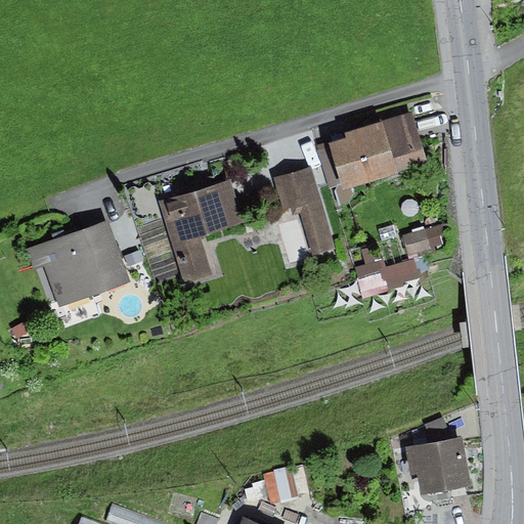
[(415,113),(315,144),(330,188),(342,184),(345,192),(431,165),(415,113)]
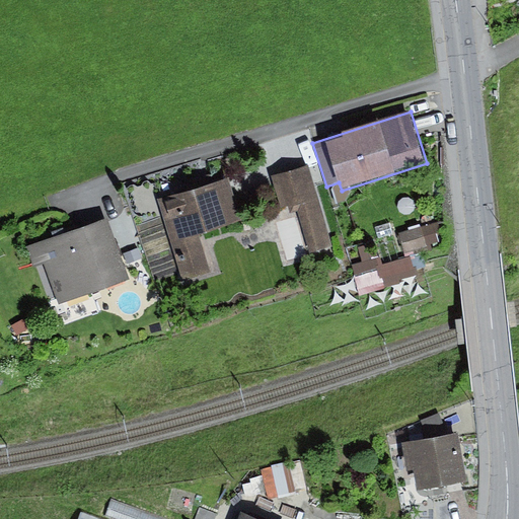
[(308,166),(272,177),(282,210),(288,208),(290,215),(298,212),(311,254),(332,248),(308,166)]
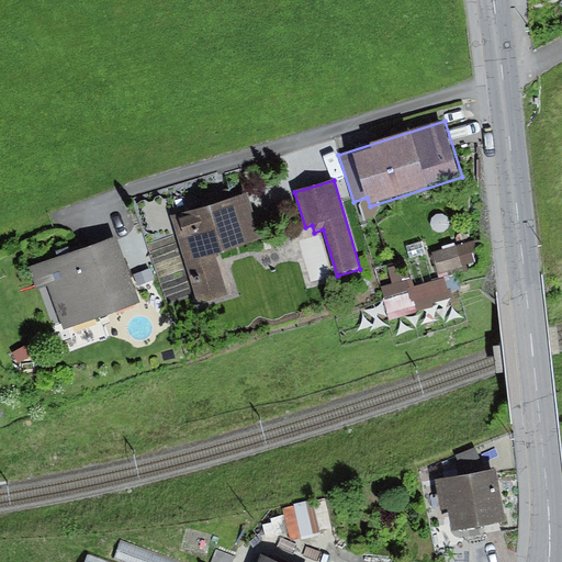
[(247,194),(171,218),(199,307),(228,299),(215,255),(261,239),(247,194)]
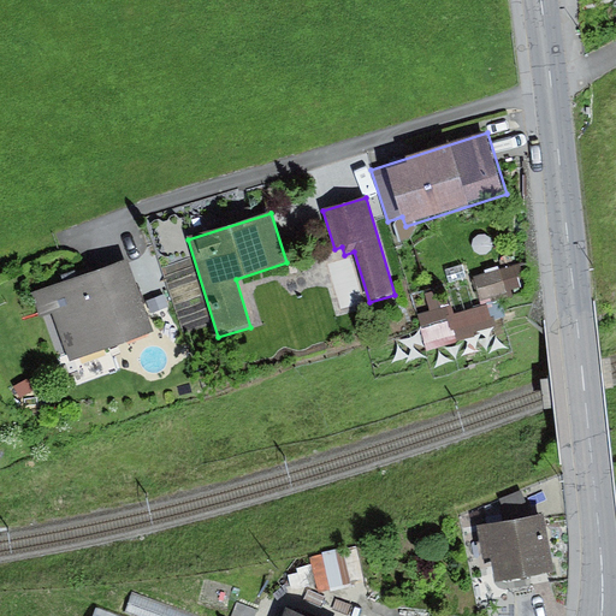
[(129,260),(33,294),(41,318),(53,313),(71,365),(155,335),(129,260)]
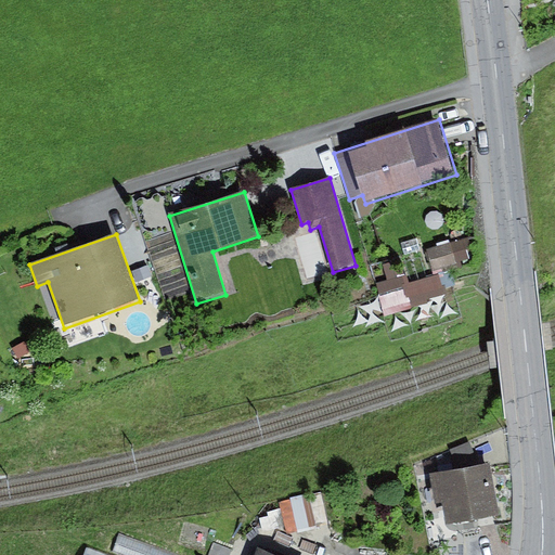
[(451,243),(427,250),(434,272),(457,265),(451,243)]
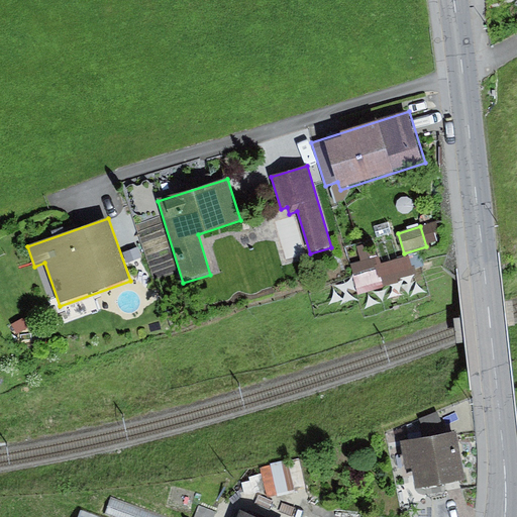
[(407,259),(352,276),(357,293),(412,276),(407,259)]
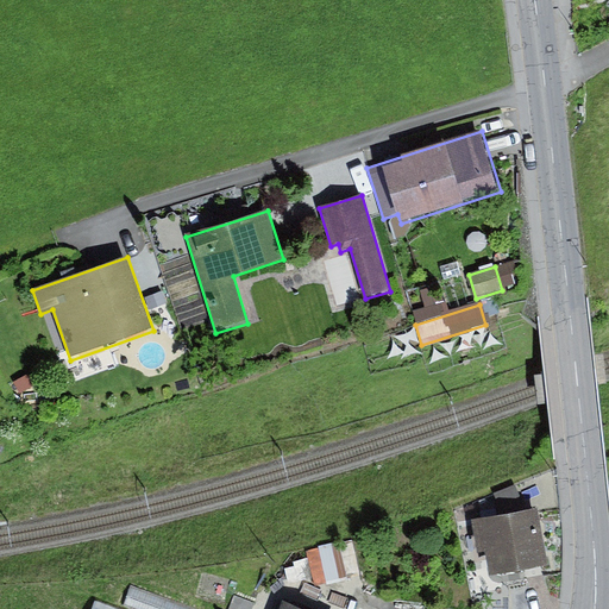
[(509,488),(489,496),(496,512),(516,504),(509,488)]
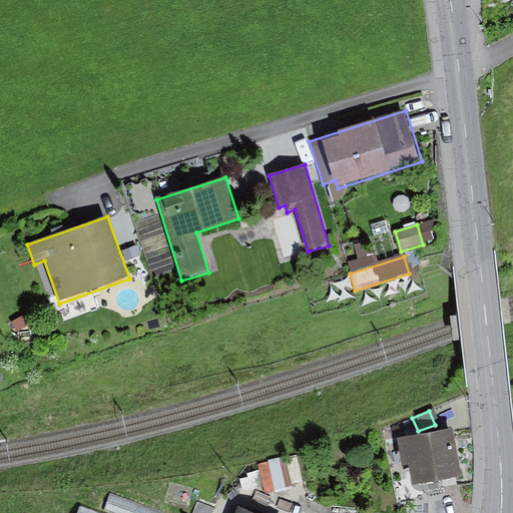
[(454,429),(398,439),(403,466),(409,465),(413,487),(463,478),(454,429)]
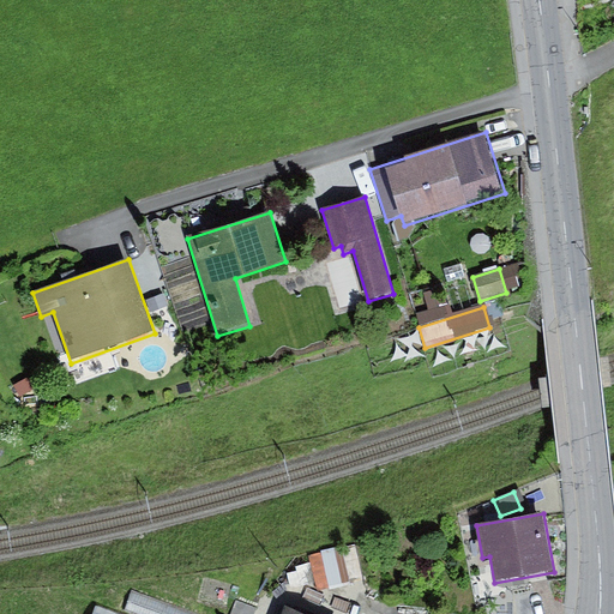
[(354,545),(307,557),(309,564),(295,567),(296,572),(288,575),(292,590),(317,583),(319,591),(363,581),(354,545)]
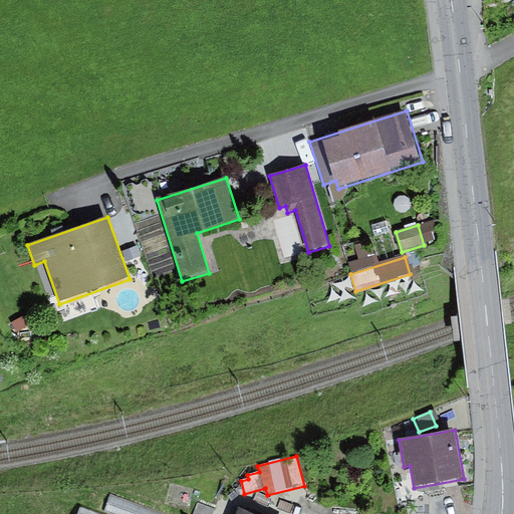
[(166,513),(110,494),(103,512),(109,513),(166,513)]
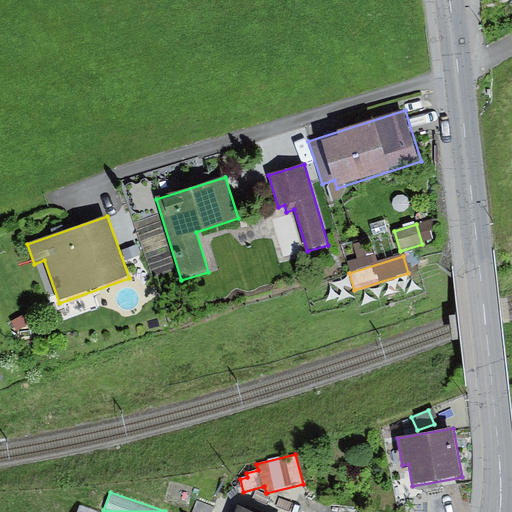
[(197,500),(192,511),(212,511),(214,507),(197,500)]
